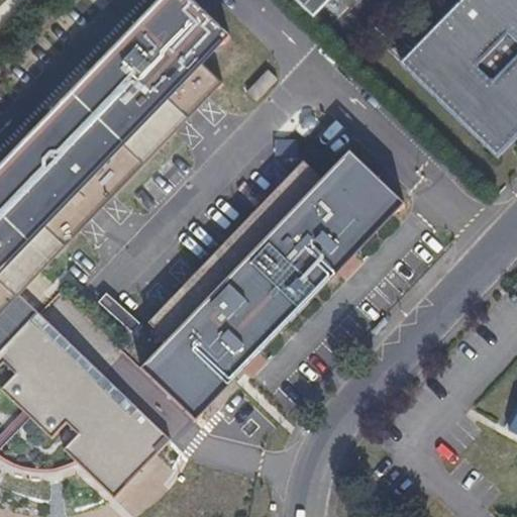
[(0,273),(201,63),(227,34),(191,0),(156,0),(0,162),(0,273)]
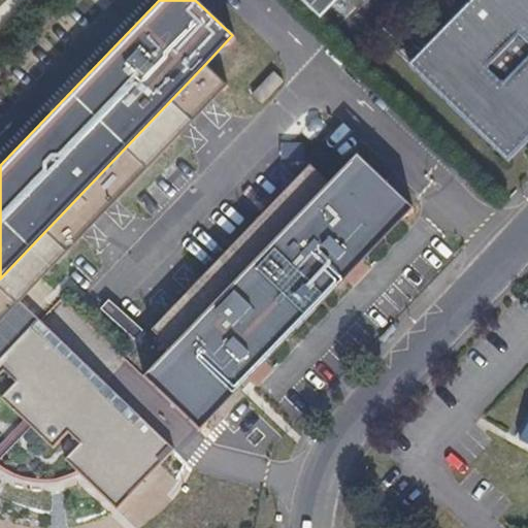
[(298,0),(311,12),(323,0),(298,0)]
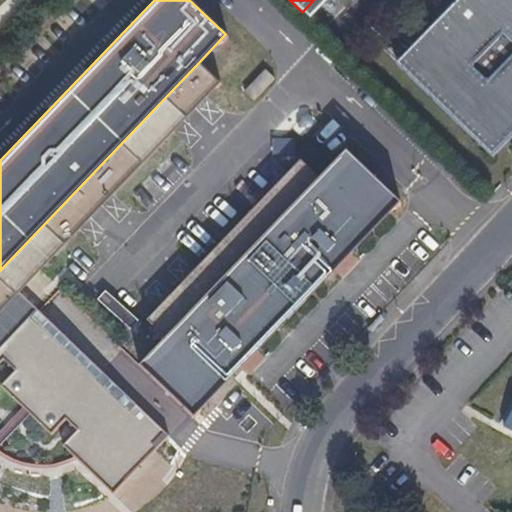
[(511,134),(511,0),(457,0),(398,62),(492,155),(511,134)]
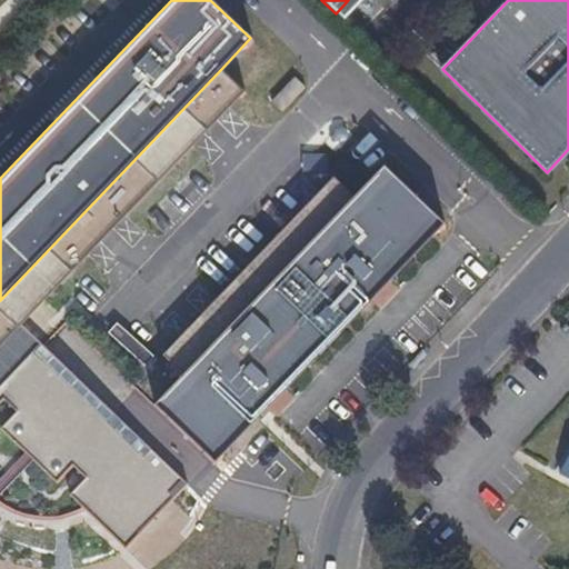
[(221,69),(0,300),(0,397),(11,409),(0,420),(0,428),(52,479),(68,463),(80,475),(66,491),(121,543),(182,479),(19,323),(242,89),(221,69)]
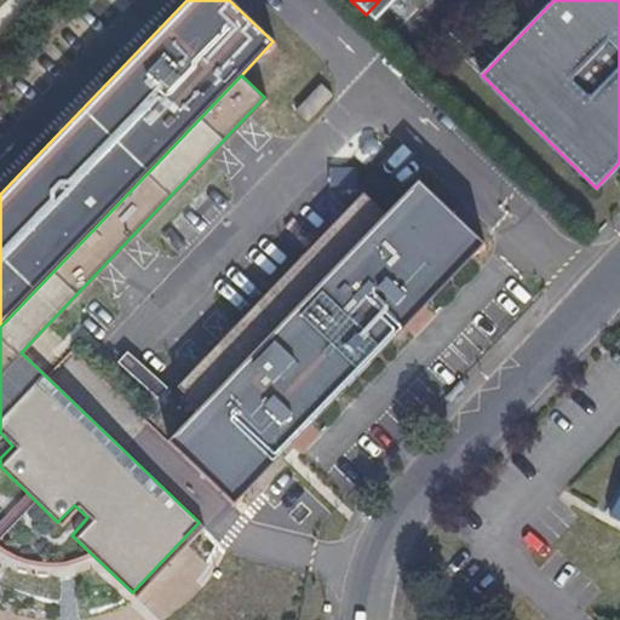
[(383,212),(196,405),(166,438),(231,501),(482,240),(417,177),(383,212)]
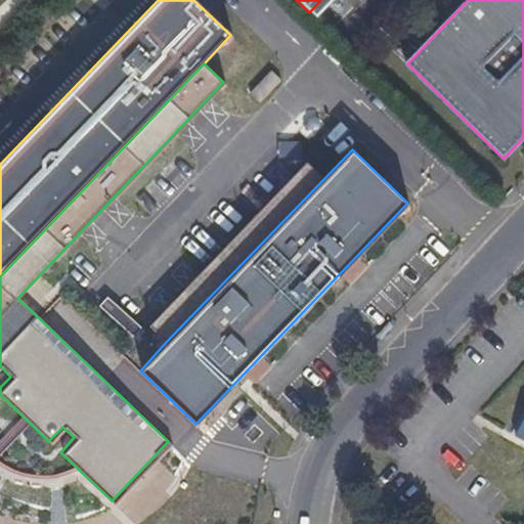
[(146,323),(166,342),(323,179),(304,160),(146,323)]
